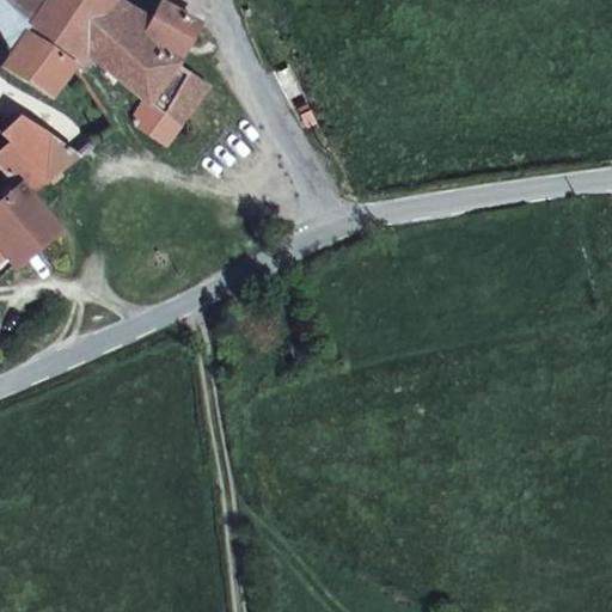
[(0,0),(0,30),(12,54),(2,68),(54,102),(81,67),(7,0),(0,0)]
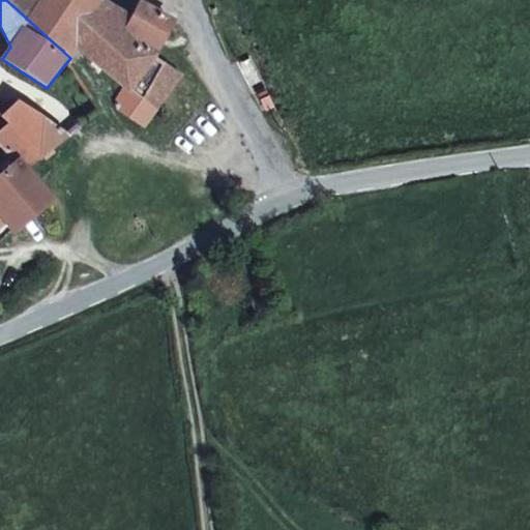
[(113,4),(107,0),(6,0),(70,58),(80,48),(113,4)]
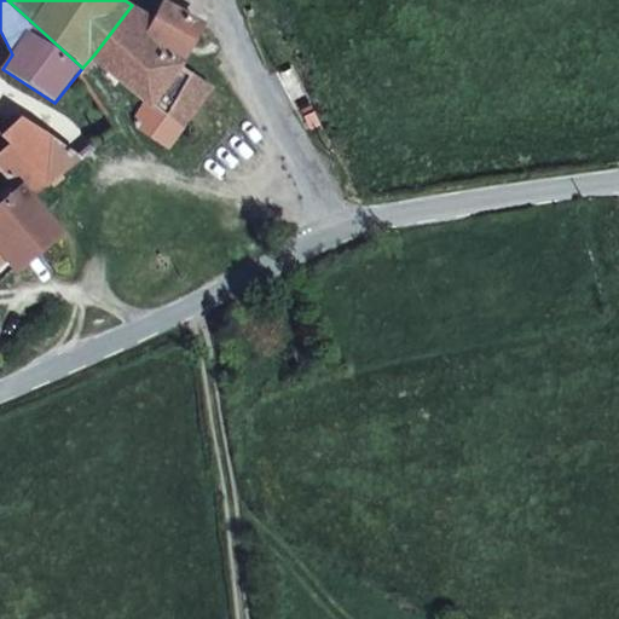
[(165,0),(155,18),(146,35),(185,64),(207,23),(166,0),(165,0)]
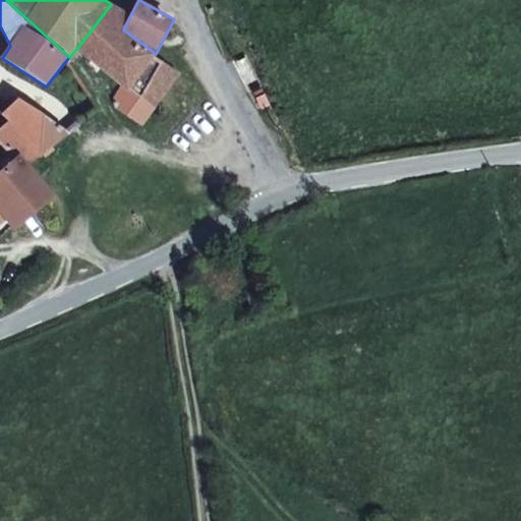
[(123,30),(130,15),(111,4),(78,47),(122,87),(112,108),(142,126),(181,73),(156,54),(123,30)]
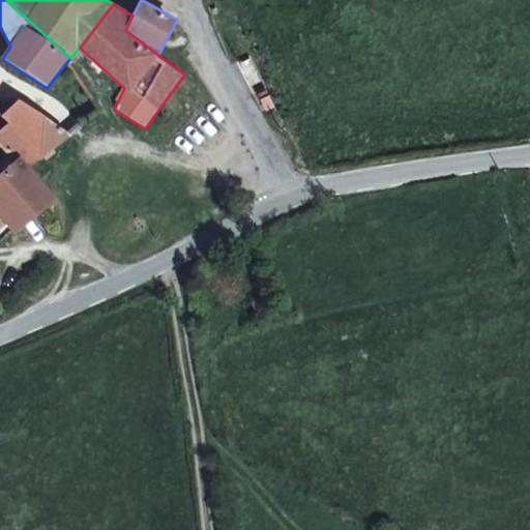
[(9,123),(0,131),(20,158),(27,169),(70,136),(48,118),(19,97),(2,116),(9,123)]
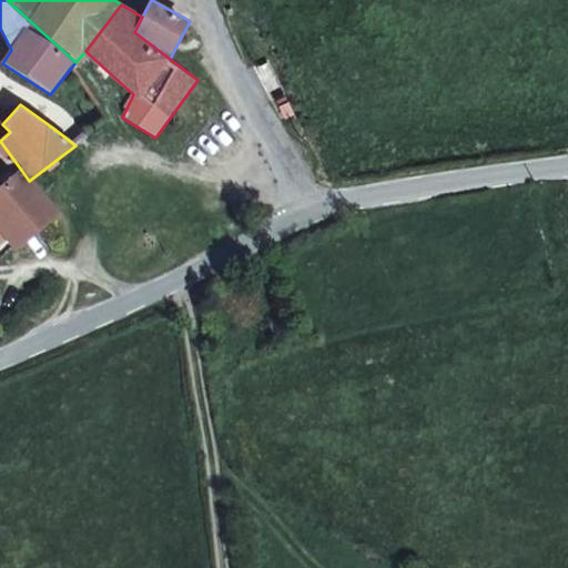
[(0,234),(13,252),(58,217),(29,181),(21,170),(0,185),(0,234)]
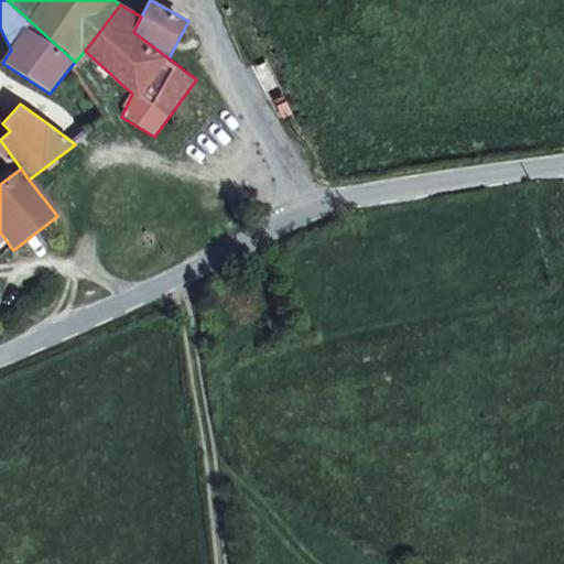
All buildings are outlined.
